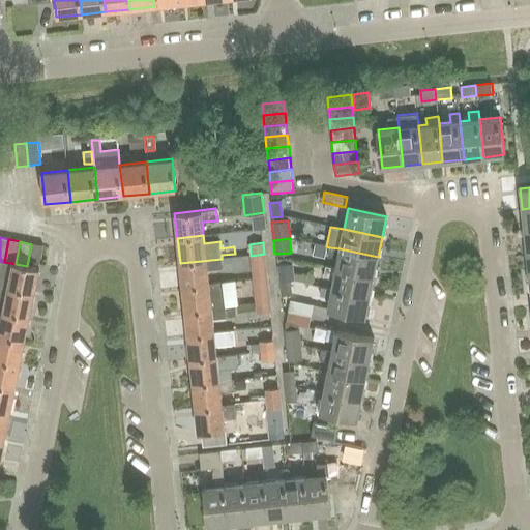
[(31,244),(27,266),(39,269),(45,246),(31,244)]
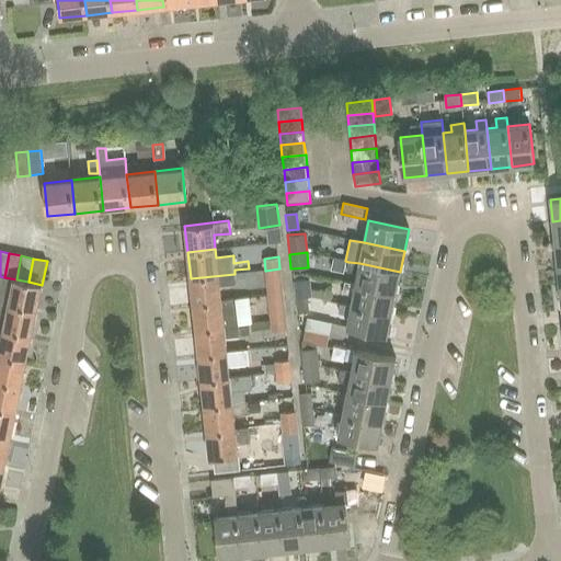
[(348,262),(347,271),(357,273),(355,284),(397,293),(400,272),(359,263),(348,262)]
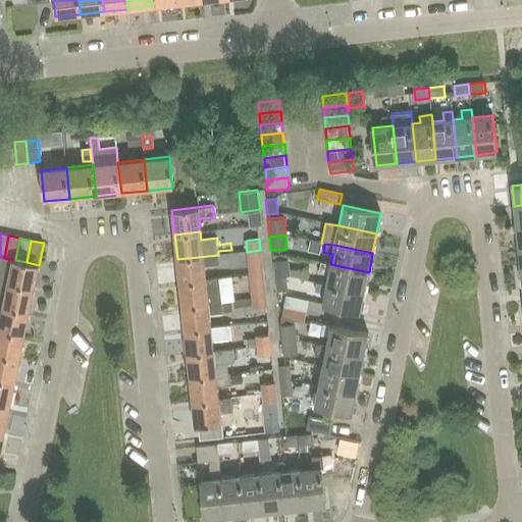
[(263,274),(260,250),(247,252),(249,275),(263,274)]
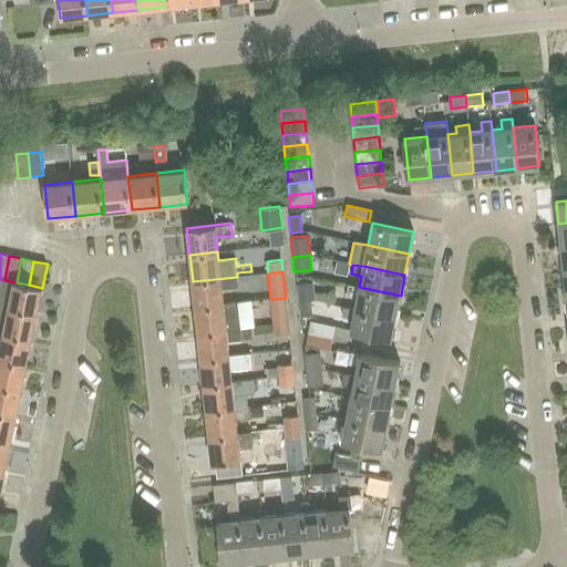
[(195,307),(238,302),(238,301),(224,302),(223,288),(238,287),(237,277),(193,281),(195,307)]
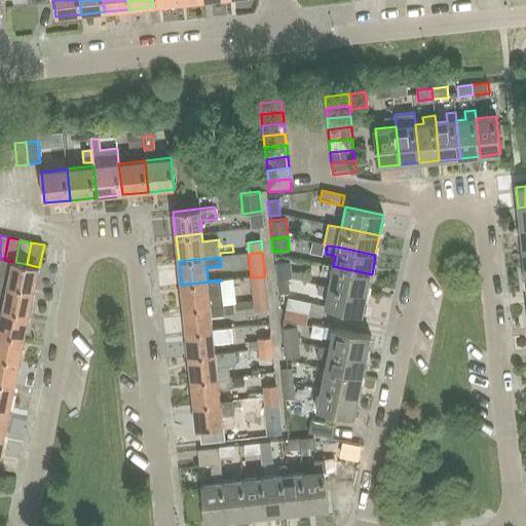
[(39,267),(27,264),(15,262),(4,260),(0,259),(0,284),(8,286),(8,287),(34,292),(39,267)]
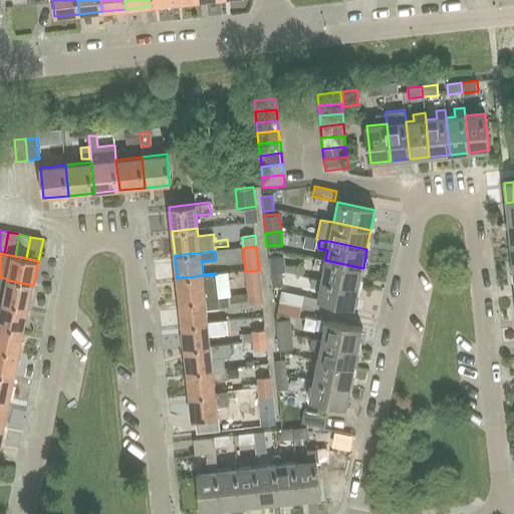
[(283,270),(282,256),(267,257),(268,271),(271,271),(281,270),(283,270)]
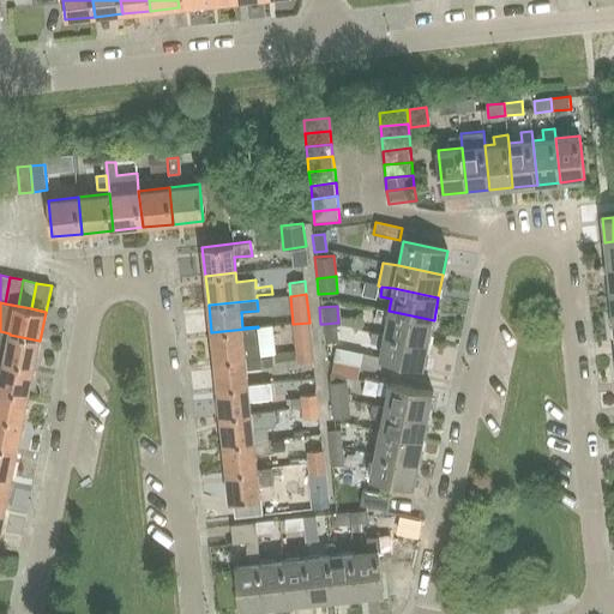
[(377,308),(374,320),(386,323),(384,335),(429,343),(434,320),(389,311),(377,308)]
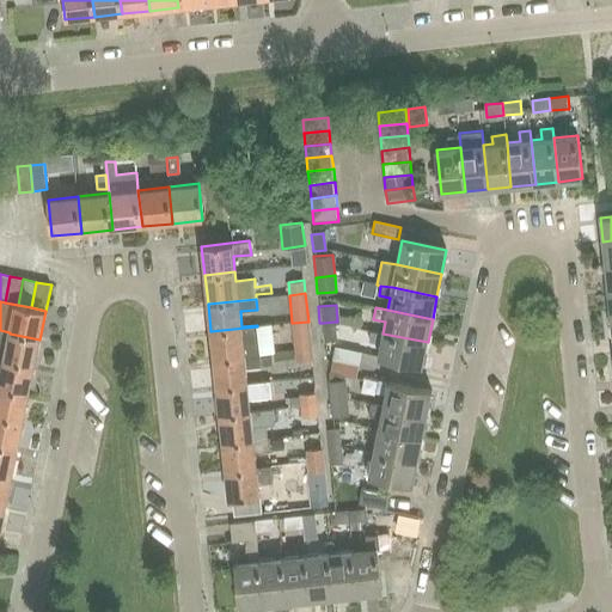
[(311,349),(308,322),(292,323),(294,352),(311,349)]
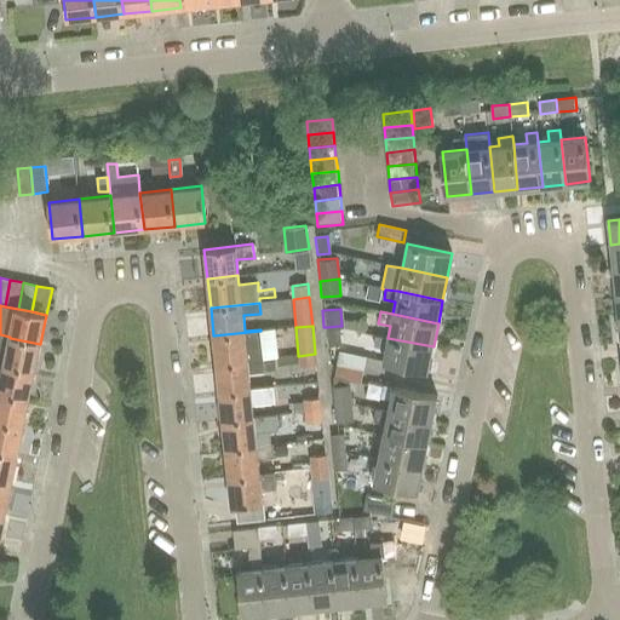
[(339,326),(327,327),(329,348),(342,346),(339,326)]
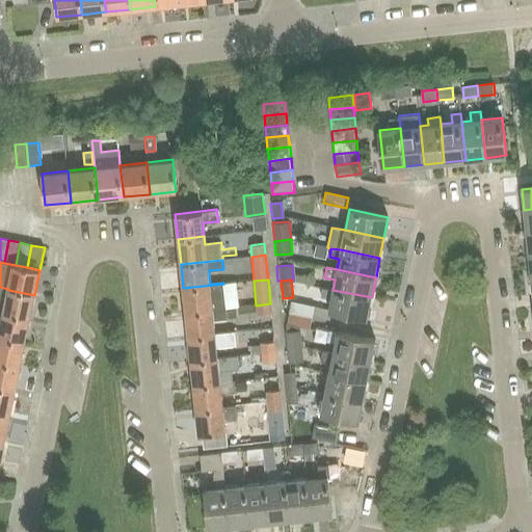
[(186,312),(227,308),(223,284),(183,288),(186,312)]
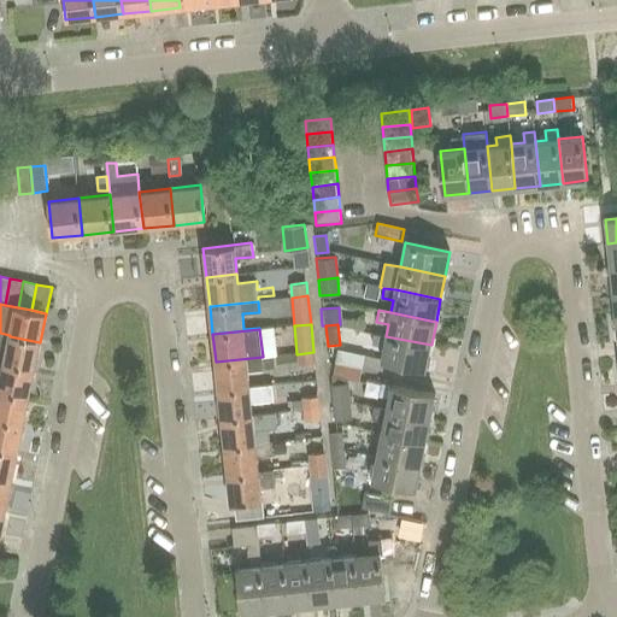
[(0,363),(34,371),(40,342),(10,336),(0,334),(0,363)]
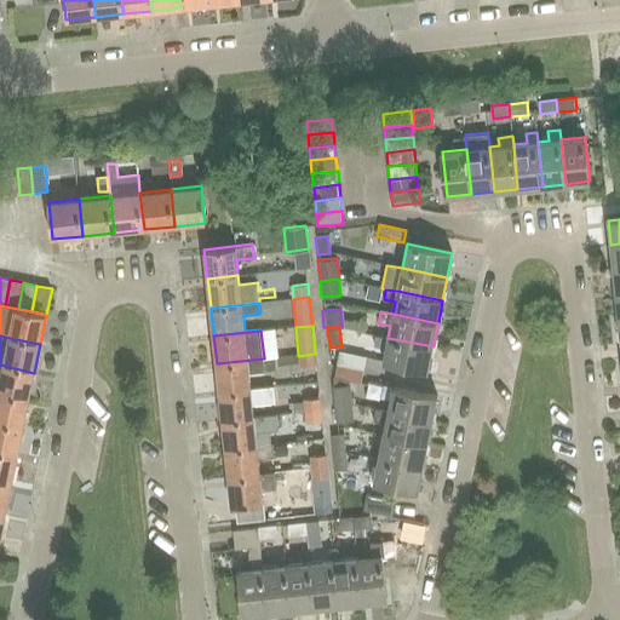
[(377,336),(374,348),(385,350),(388,338),(377,336)]
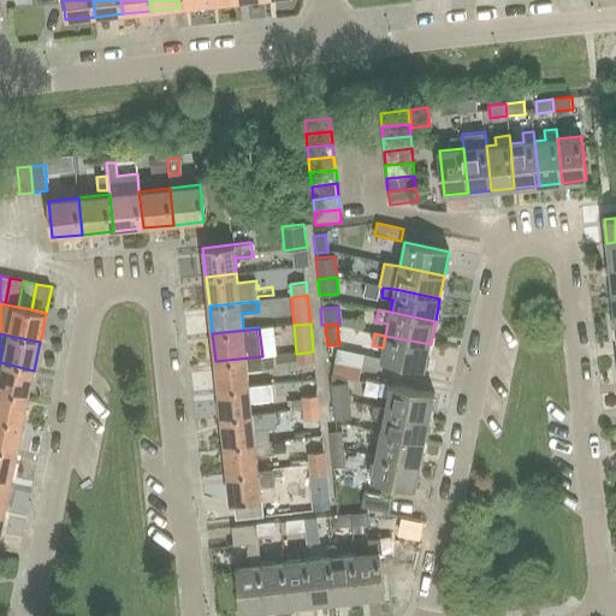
[(383,348),(380,360),(426,368),(431,344),(385,336),(383,348)]
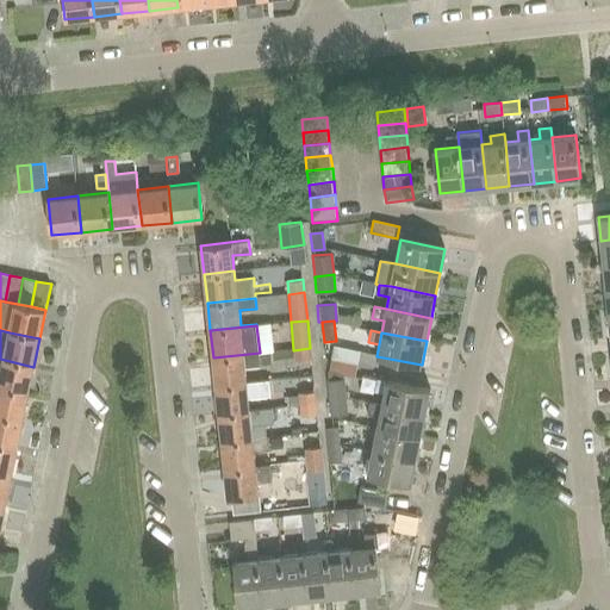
[(294,361),(311,360),(310,348),(293,350),(294,361)]
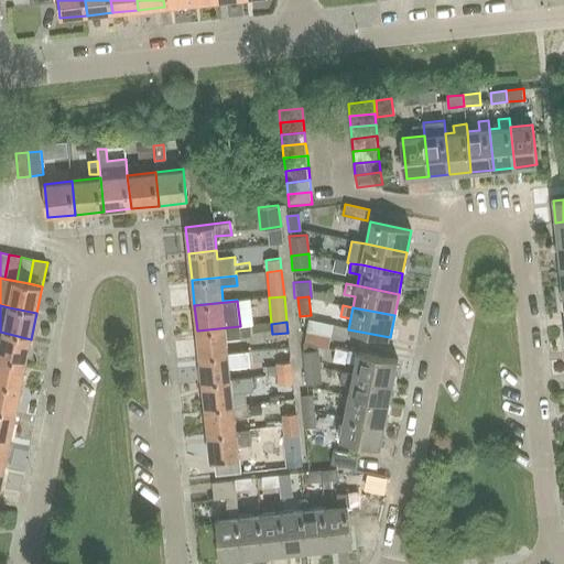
[(332,338),(335,326),(311,322),(307,333),(332,338)]
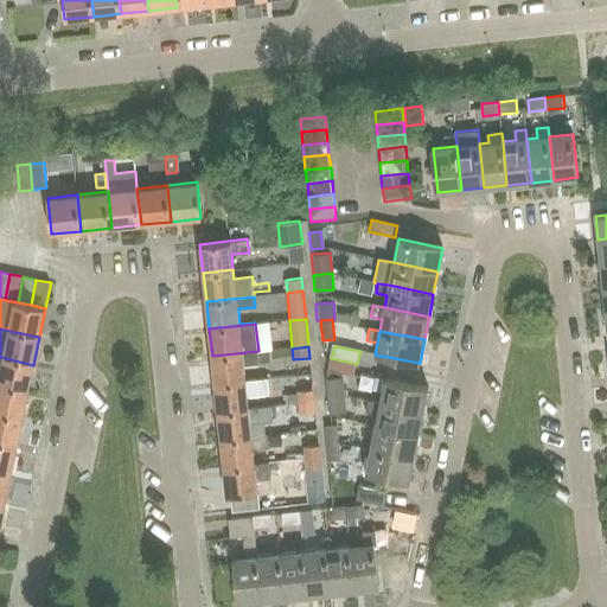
[(215,384),(268,378),(268,377),(246,379),(244,365),(260,364),(259,353),(259,351),(212,356),(215,384)]
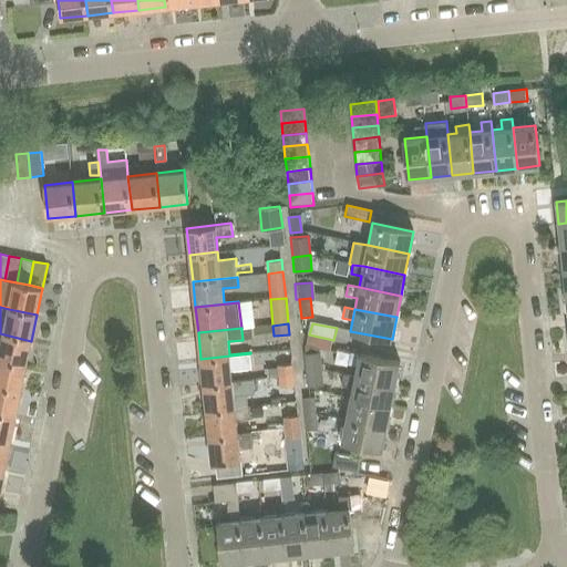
[(0,359),(27,366),(31,341),(0,333),(0,359)]
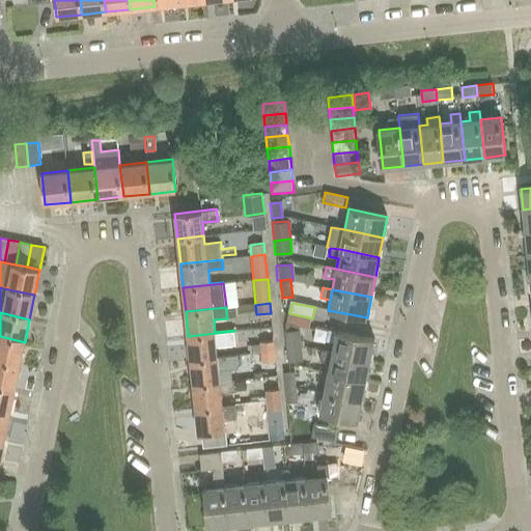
[(310,329),(312,318),(289,313),(287,325),(310,329)]
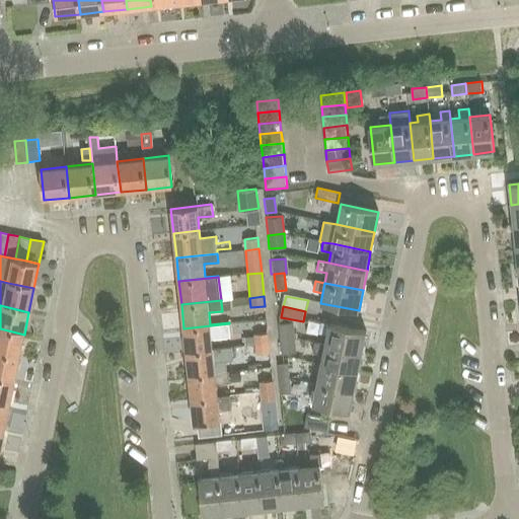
[(293,338),(291,322),(276,323),(278,340),(293,338)]
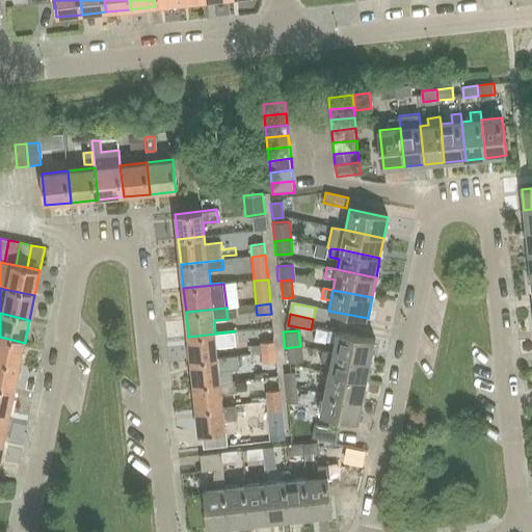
[(191,362),(237,356),(237,355),(218,357),(217,347),(237,345),(235,331),(188,337),(191,362)]
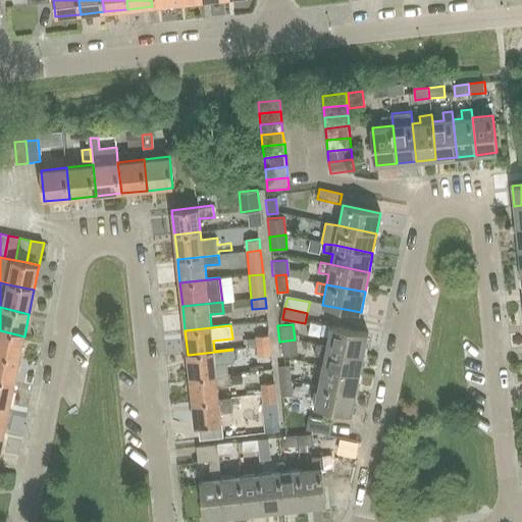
[(364,355),(368,333),(327,326),(325,336),(328,337),(326,348),(364,355)]
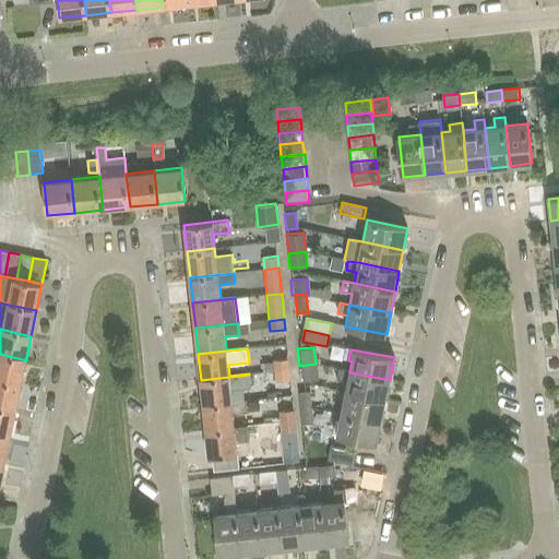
[(0,380),(21,384),(26,360),(0,354),(0,380)]
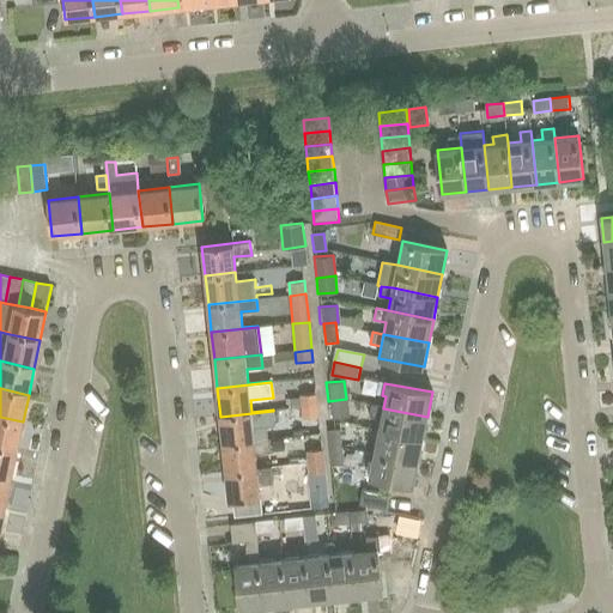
[(291,408),(302,407),(319,406),(317,394),(301,395),(302,398),(290,399),(291,408)]
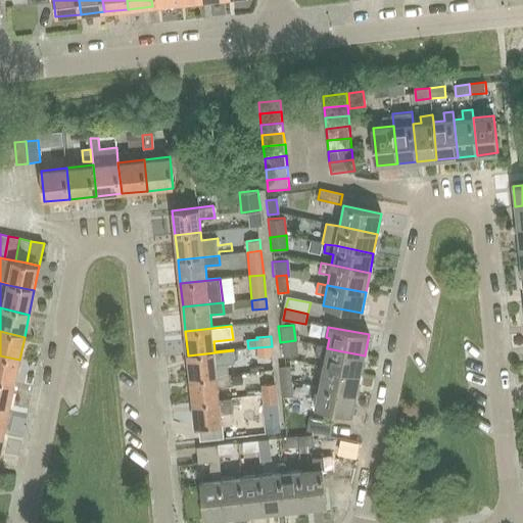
[(282,358),(297,355),(295,340),(280,342),(282,358)]
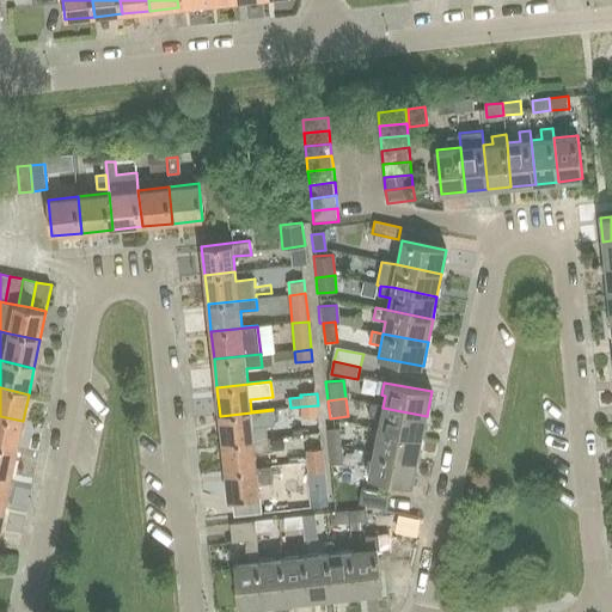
[(318,405),(301,407),(303,418),(319,417),(318,405)]
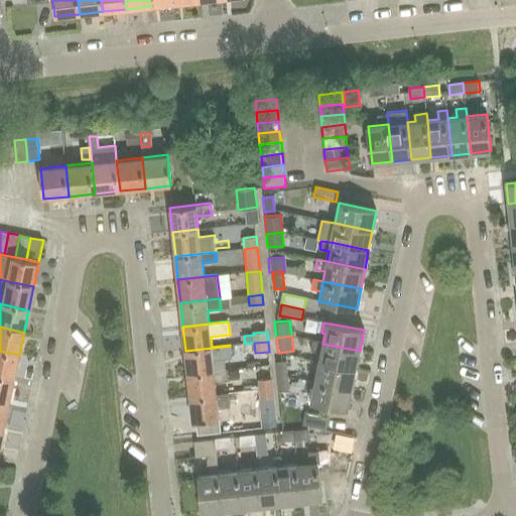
[(360,351),(323,344),(317,342),(315,353),(320,354),(319,362),(356,370),(360,351)]
